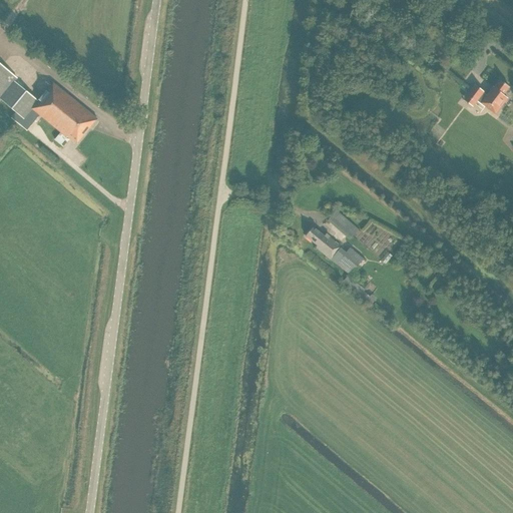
[(76,143),(97,118),(53,83),(38,100),(23,87),(37,71),(19,56),(7,70),(0,63),(0,99),(31,125),(40,115),(61,133),(62,132),(76,143)]
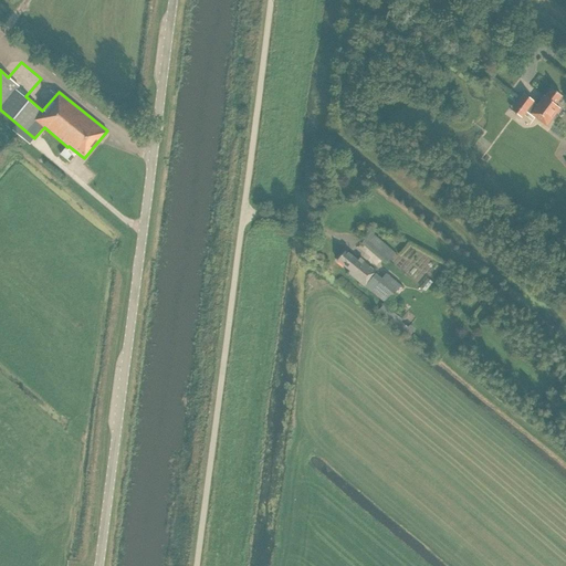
[(527,109),(531,113),(531,114),(546,126),(559,108),(555,105),(562,96),(552,88),(545,96),(544,95),(536,105),(533,103),(534,102),(524,94),(514,106),(524,114),(527,109)]
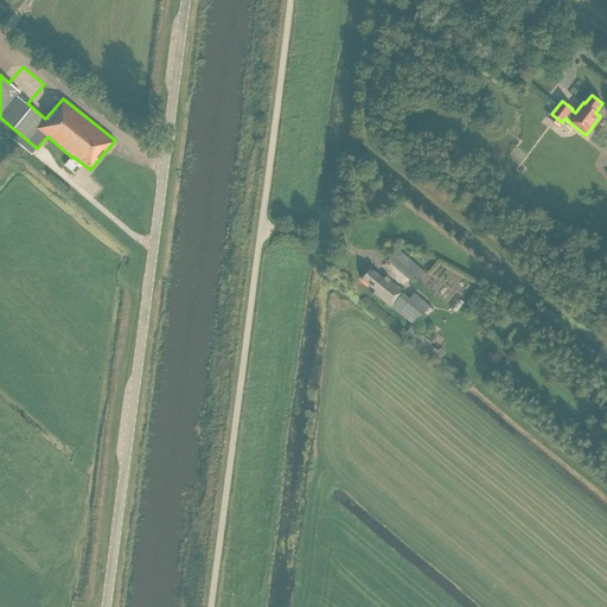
[(404,255),(404,256),(395,267),(409,280),(420,268),(404,255)]
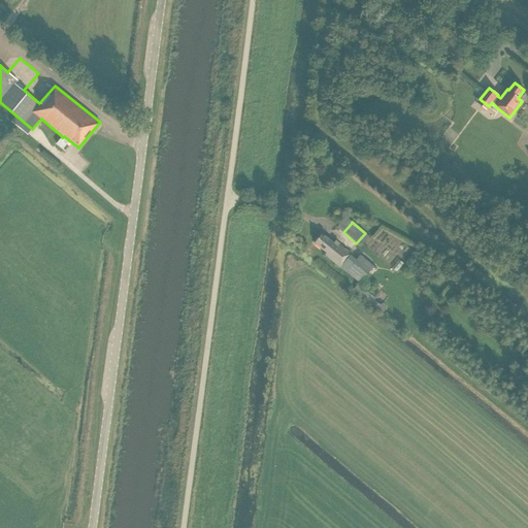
[(340,267),(352,254),(335,240),(333,242),(322,233),(315,242),(326,253),(324,255),(340,267)]
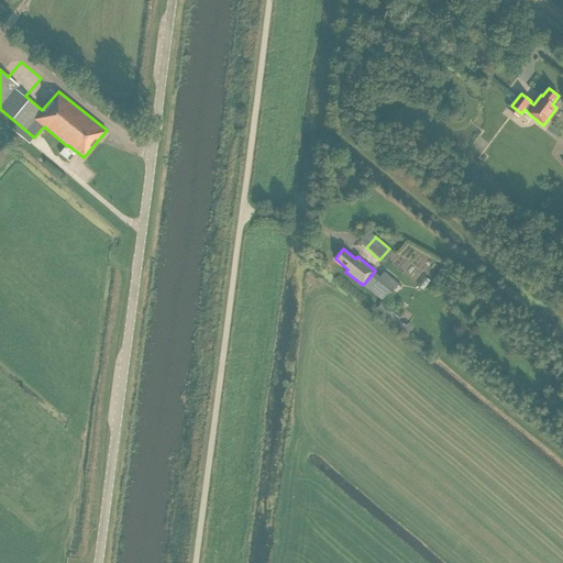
[(385,304),(399,285),(385,274),(371,291),(385,304)]
